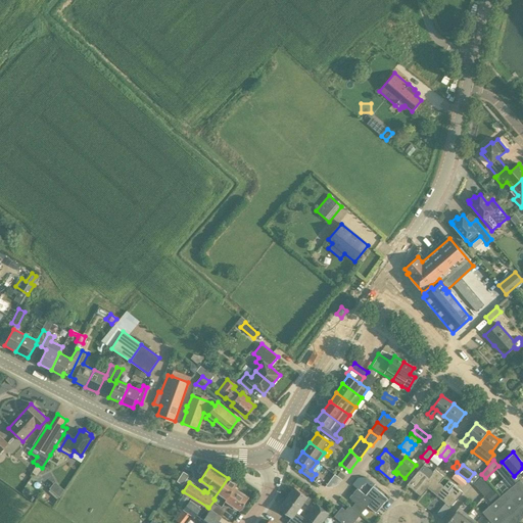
[(420,496),(425,489),(420,485),(428,477),(427,477),(419,469),(406,484),(420,496)]
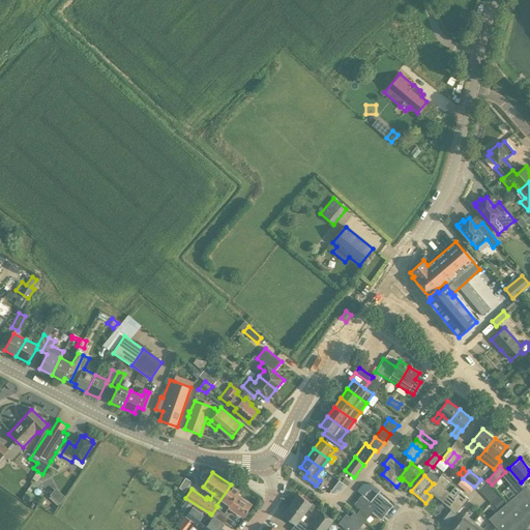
[(440,475),(433,483),(434,483),(425,492),(431,496),(433,495),(441,502),(448,493),(444,490),(449,482),(440,475)]
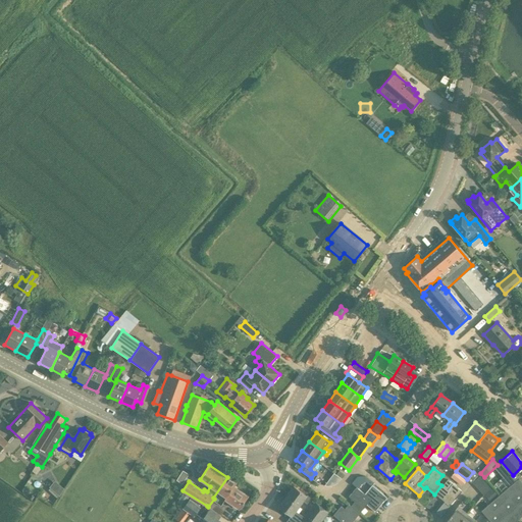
[(455,471),(451,477),(462,486),(466,480),(455,471)]
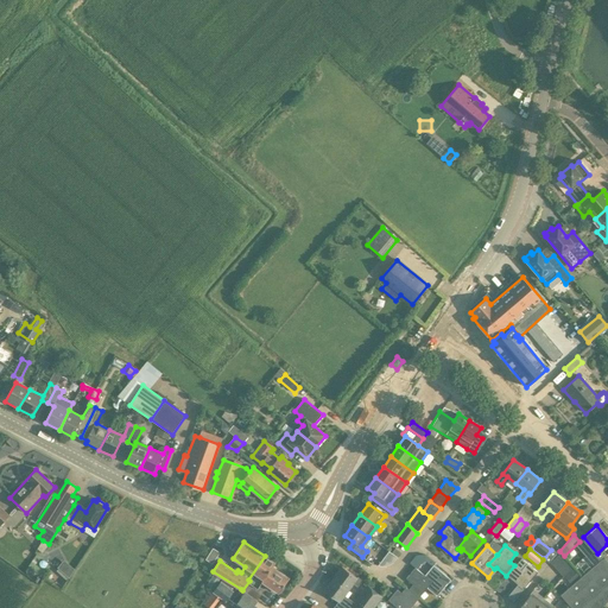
[(557,553),(552,549),(544,559),(549,563),(557,553)]
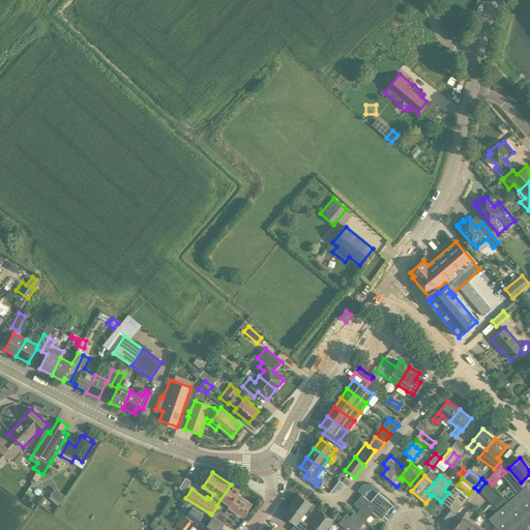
[(342,491),(346,486),(342,482),(339,480),(329,493),(331,494),(334,494),(336,493),(340,492),(342,491)]
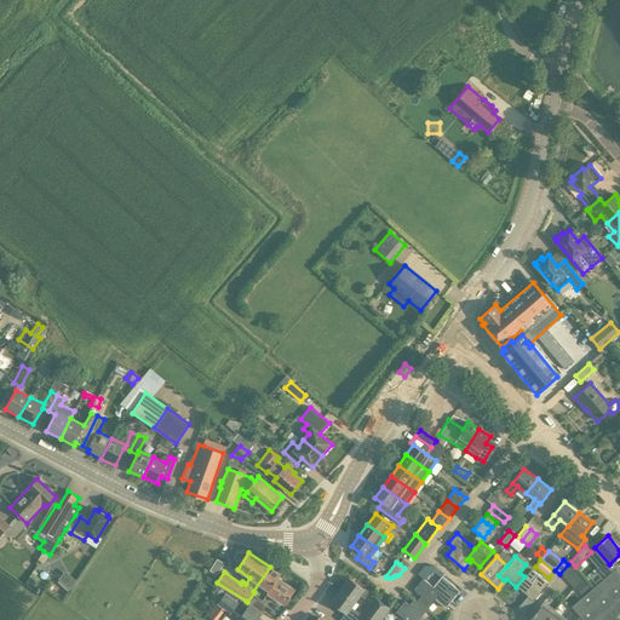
[(271,567),(270,567),(253,591),(254,592),(247,602),(251,604),(263,612),(268,603),(263,601),(268,593),(277,578),(281,573),(274,569),(275,567),(274,567),(274,566),(273,566),(271,566),(271,567)]
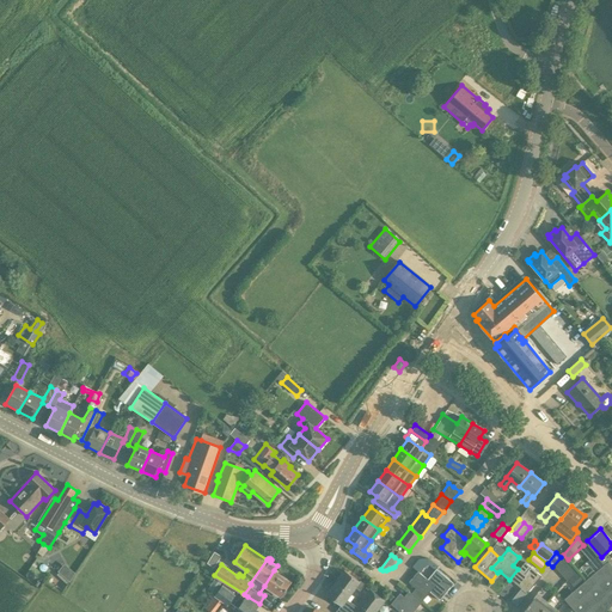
[(555,567),(557,571),(568,562),(564,558),(555,567)]
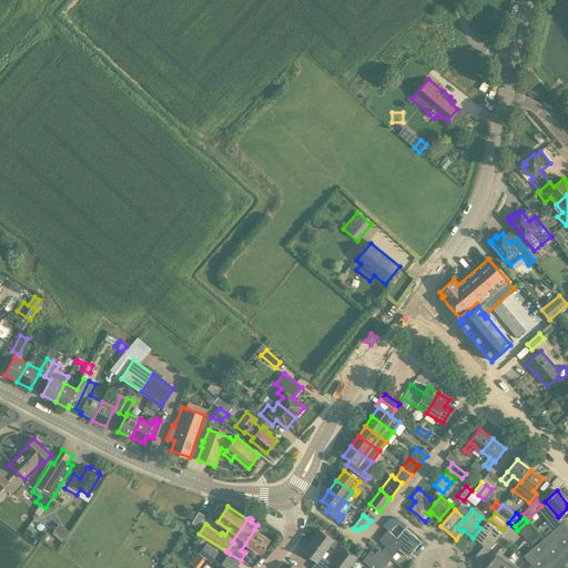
[(501,534),(492,526),(487,521),(480,528),(473,538),(483,546),(488,550),(501,534)]
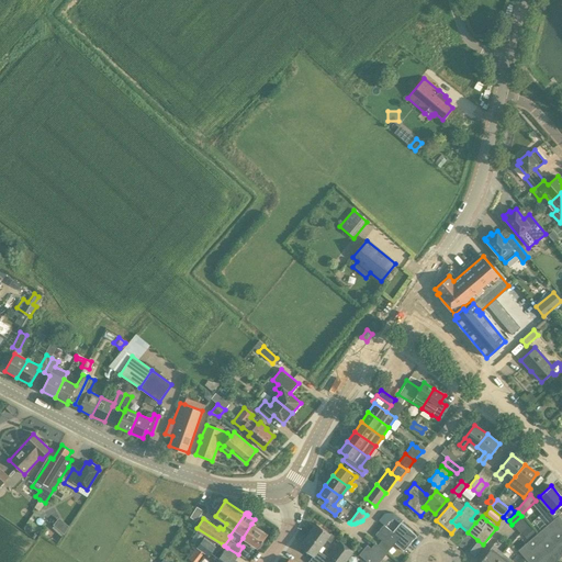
[(515,527),(516,529),(525,520),(521,516),(512,525),(515,527)]
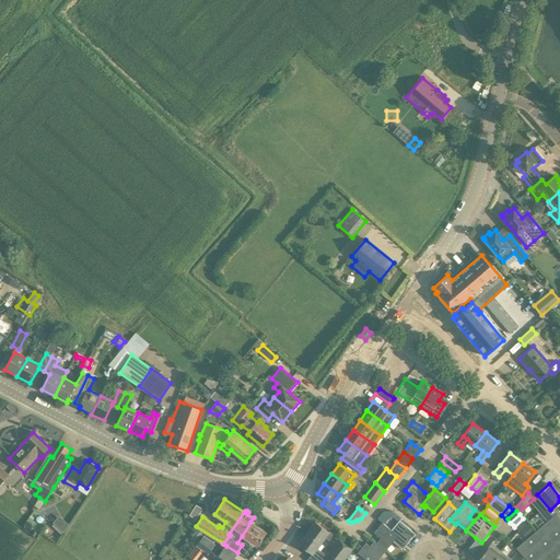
[(59,533),(67,524),(56,515),(48,524),(59,533)]
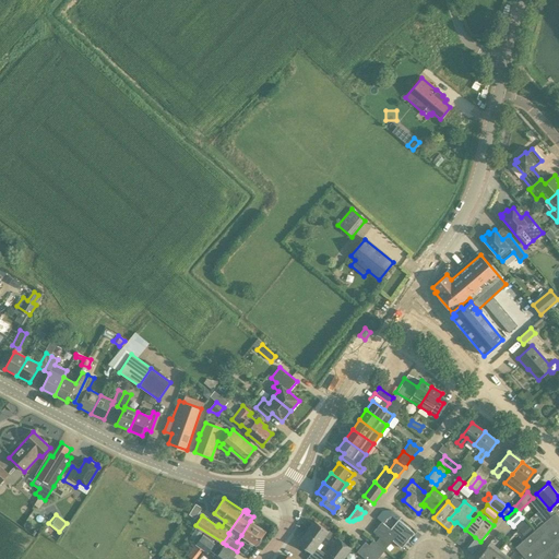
[(558,521),(552,514),(534,530),(515,547),(525,558),(549,558),(555,555),(558,550),(558,521)]
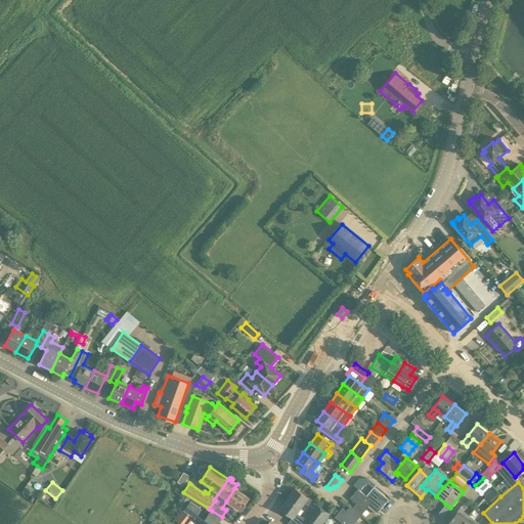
[(493,489),(489,485),(481,493),(485,497),(493,489)]
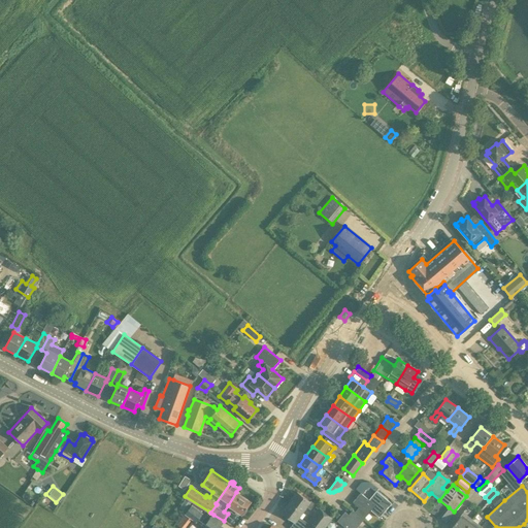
[(375,490),(368,499),(376,506),(372,512),(378,518),(391,503),(375,490)]
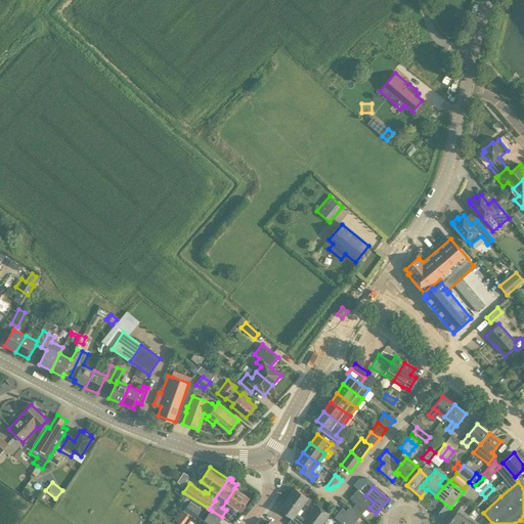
[(226,501),(241,511),(250,497),(234,488),(226,501)]
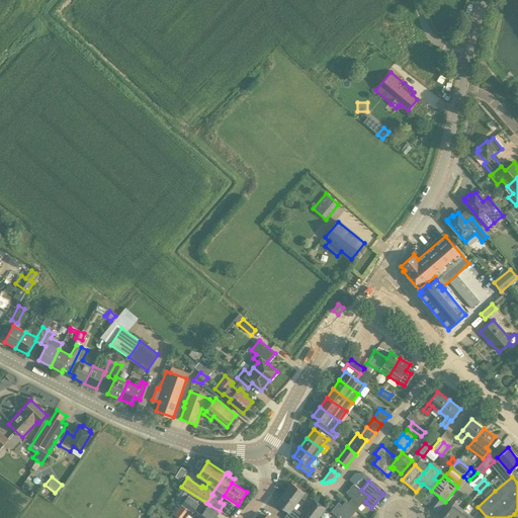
[(291,483),(283,493),(296,503),(300,498),(305,500),(309,495),(305,492),(304,492),(291,483)]
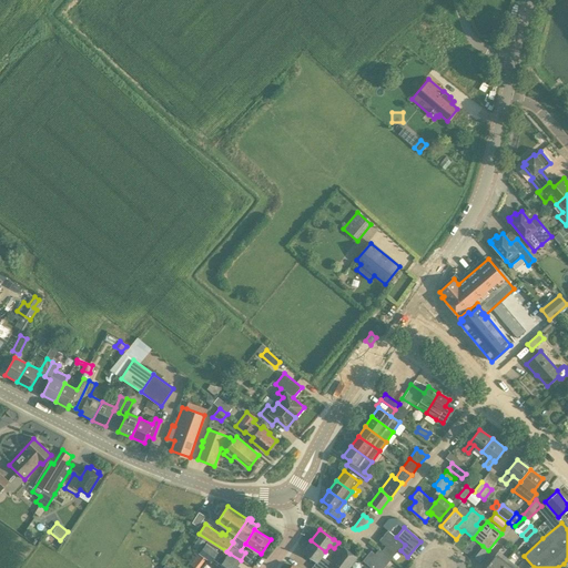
[(398,549),(401,550),(405,545),(396,537),(387,529),(378,539),(387,547),(383,553),(391,558),(398,549)]
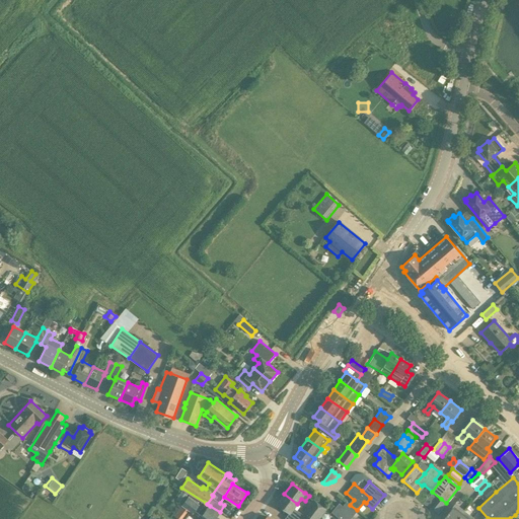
[(489,486),(482,492),(488,499),(495,493),(489,486)]
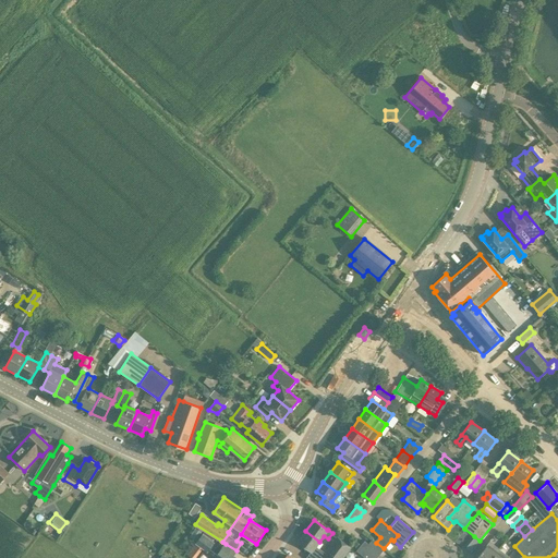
[(314,549),(319,542),(305,531),(298,542),(311,552),(311,553),(317,557),(337,557),(327,550),(323,556),(314,549)]
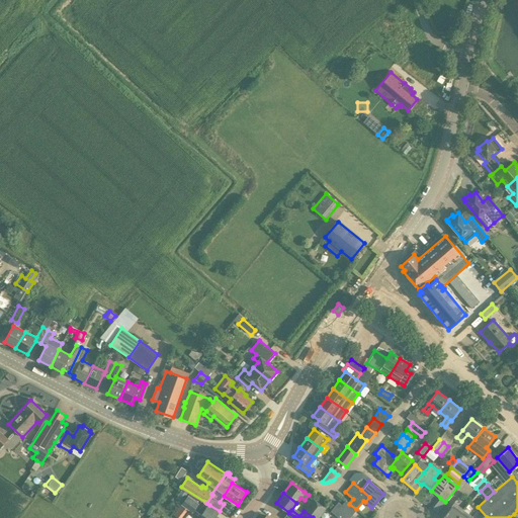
[(182,504),(188,509),(192,512),(198,504),(188,496),(185,500),(182,504)]
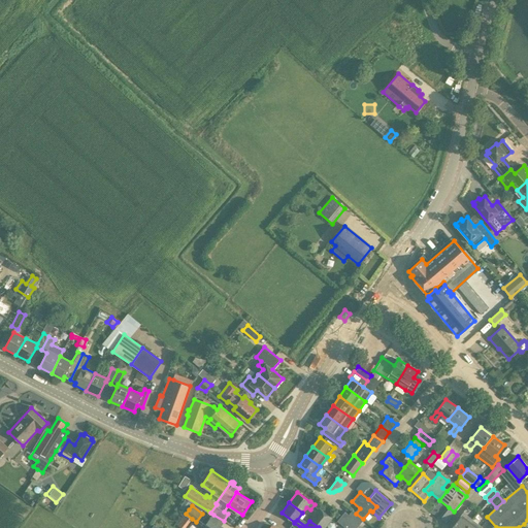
[(309,521),(319,527),(324,527),(331,519),(329,516),(319,508),(309,521)]
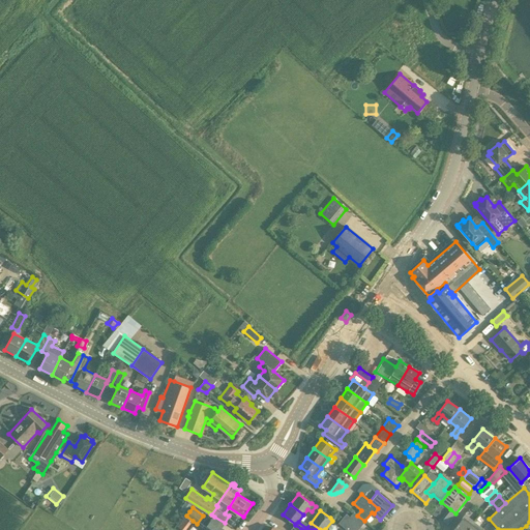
[(211,514),(210,513),(203,523),(207,526),(204,529),(225,529),(217,525),(221,521),(214,517),(211,514)]
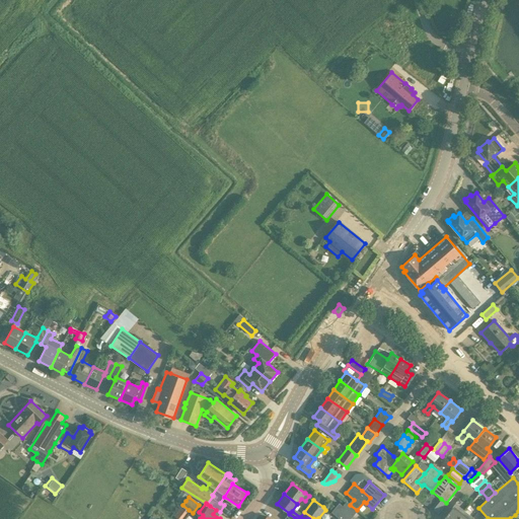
[(330,512),(339,518),(340,518),(350,518),(357,510),(350,505),(347,509),(338,503),(330,512)]
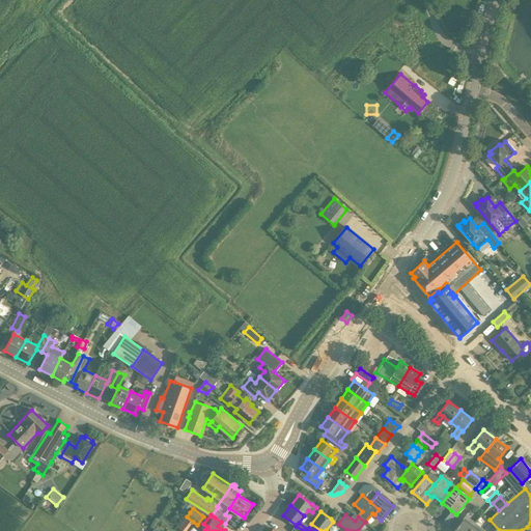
[(467,530),(472,526),(475,522),(466,514),(463,519),(452,530),(467,530)]
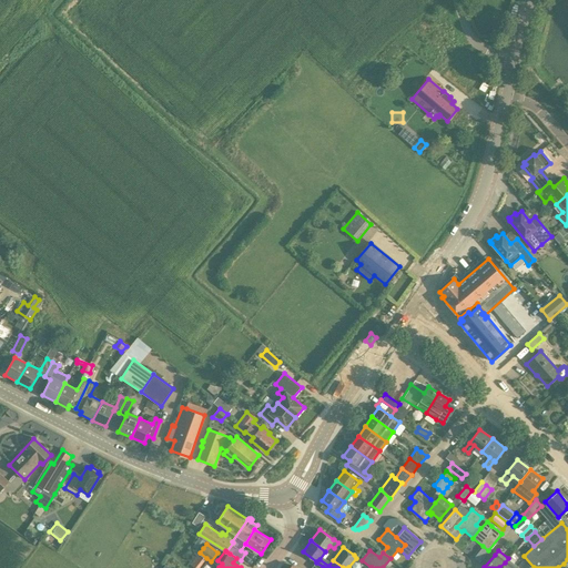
[(199,567),(206,558),(200,553),(192,564),(198,567),(199,567)]
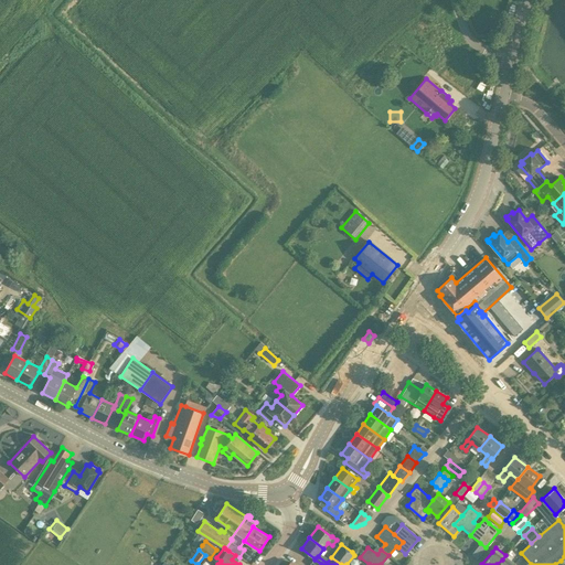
[(502,560),(497,564),(512,564),(514,563),(505,555),(502,560)]
